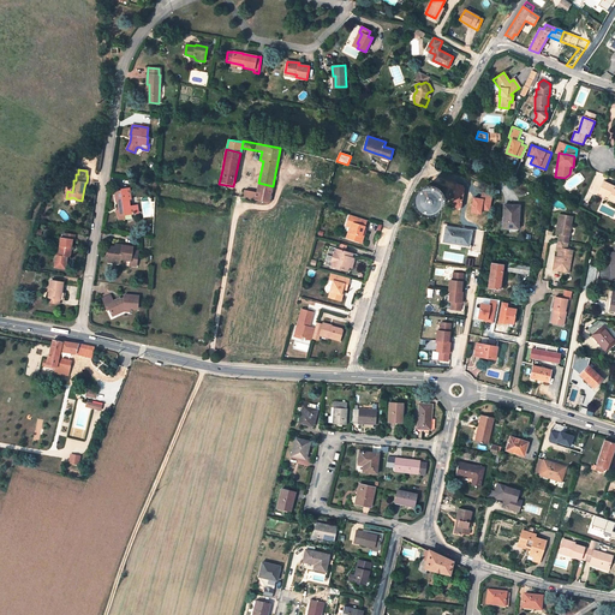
[(614,204),(614,189),(609,186),(610,185),(601,180),(595,191),(605,197),(604,199),(614,204)]
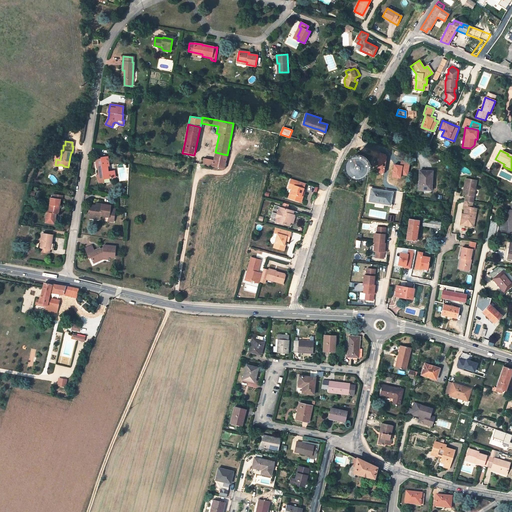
[(212,167),(224,169),(227,155),(215,152),(213,160),(212,167)]
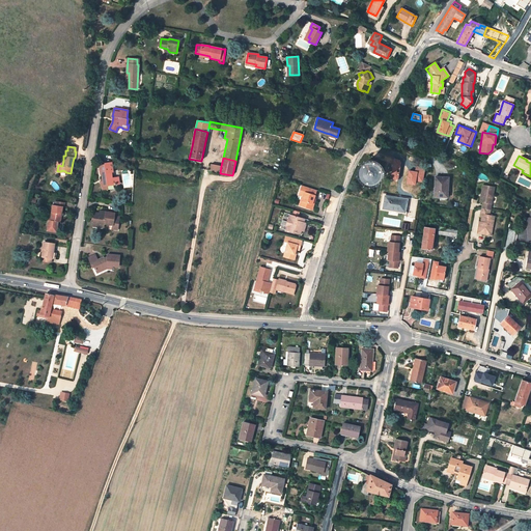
[(221,166),(211,164),(210,171),(220,173),(221,166)]
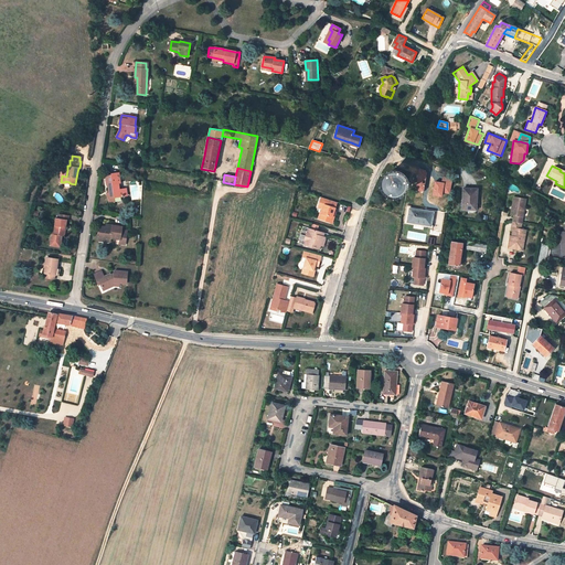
[(401,183),(391,181),(388,187),(387,191),(394,192),(395,189),(398,190),(401,183)]
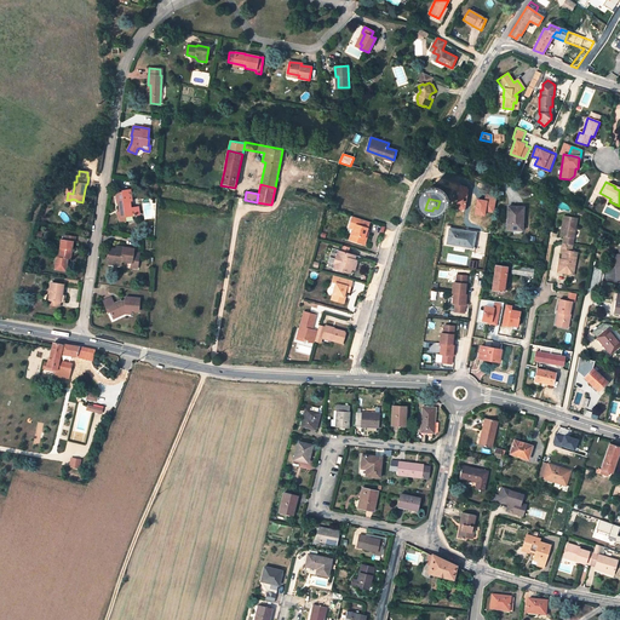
[(130,200),(124,201),(119,202),(120,208),(120,211),(119,212),(118,212),(118,218),(120,217),(121,223),(126,222),(126,220),(125,217),(131,216),(139,214),(138,207),(131,208),(130,200)]
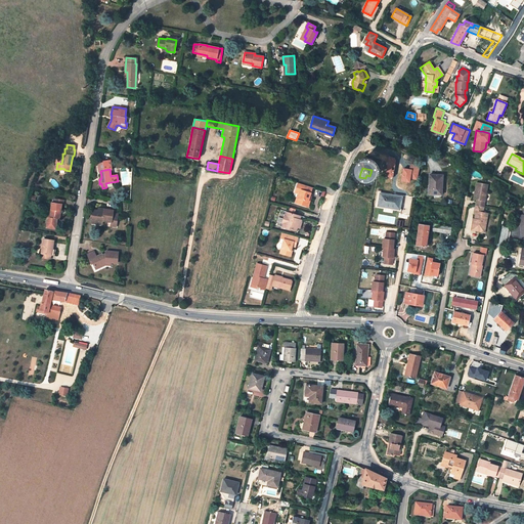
[(429,174),(428,192),(439,193),(439,186),(441,186),(442,175),(429,174)]
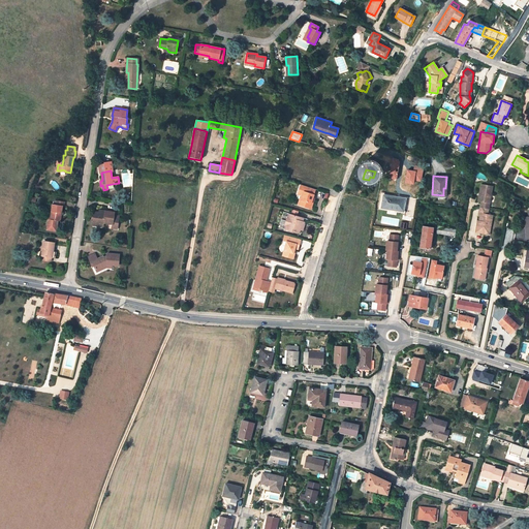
[(315,189),(301,184),(298,194),(301,195),(302,195),(300,205),(309,208),(310,203),(312,204),(314,197),(311,196),(312,194),(313,194),(315,189)]
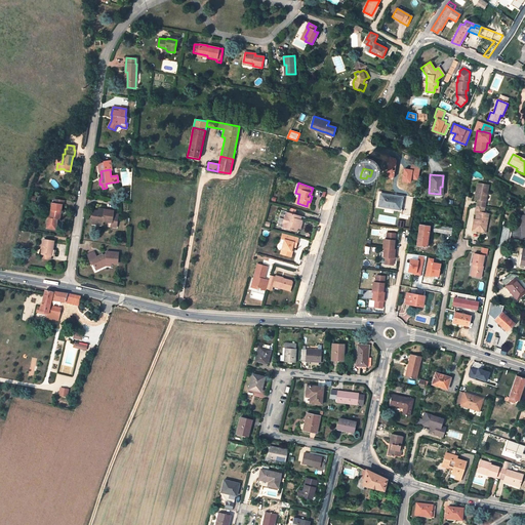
[(488,185),(477,183),(476,191),(477,191),(476,200),(477,200),(475,213),(476,214),(476,219),(475,223),(474,223),(472,231),(483,233),(484,228),(486,228),(488,213),(484,213),(488,185)]
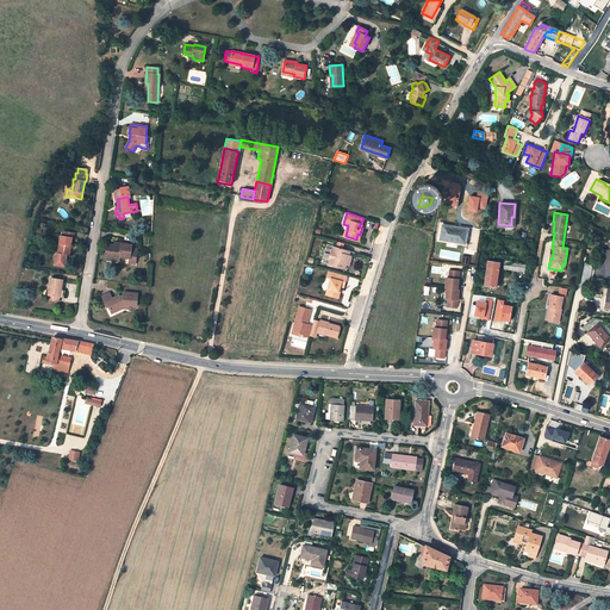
[(514,226),(514,217),(511,217),(511,225),(498,224),(498,226),(514,226)]
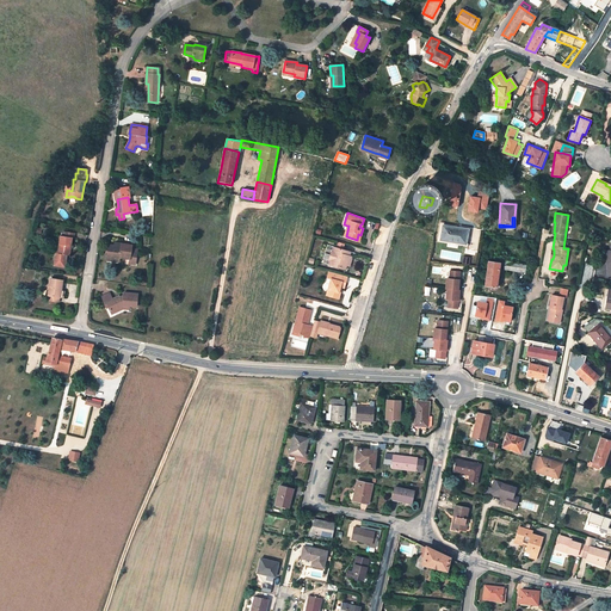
[(439,223),(437,242),(467,247),(468,244),(466,244),(468,229),(454,227),(454,226),(439,223)]
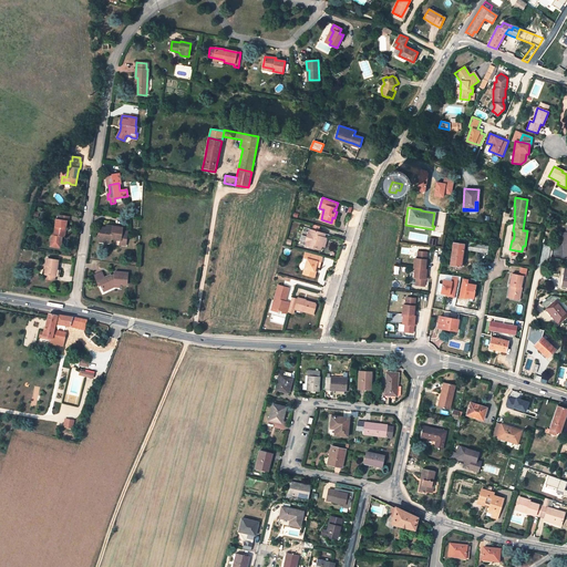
[(63,237),(64,228),(65,228),(68,220),(69,220),(70,216),(60,215),(60,218),(58,218),(55,218),(54,232),(53,236),(51,235),(51,243),(51,244),(51,245),(52,246),(55,247),(58,247),(59,246),(61,245),(61,243),(62,237),(63,237)]
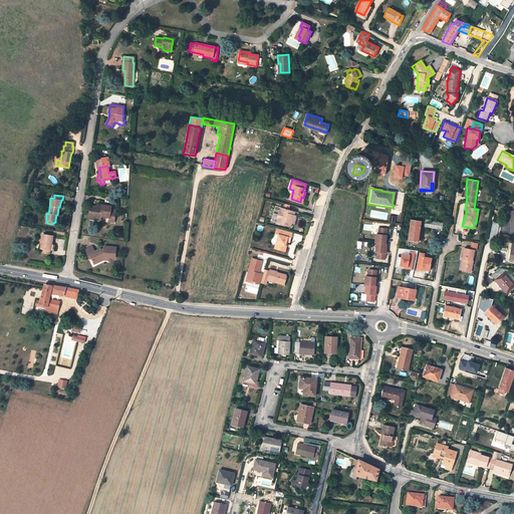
[(95,218),(100,218),(100,217),(109,218),(108,221),(114,222),(116,210),(110,209),(110,207),(99,205),(98,207),(96,207),(91,206),(89,219),(95,220),(95,218)]
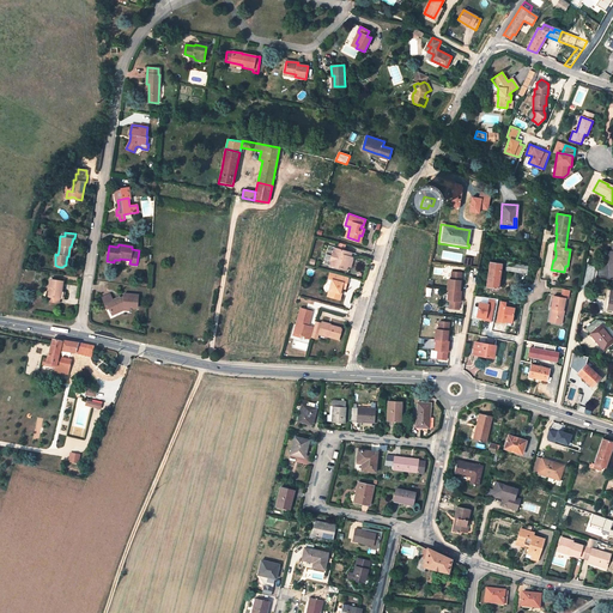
[(350,258),(351,254),(344,253),(345,252),(334,248),(333,252),(332,252),(329,261),(331,262),(329,266),(346,271),(347,267),(350,258)]
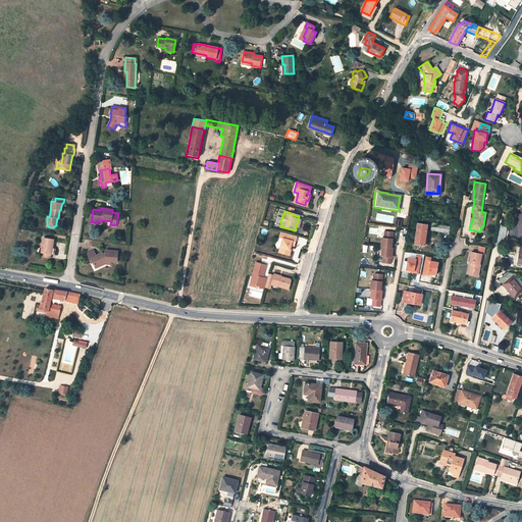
[(424,246),(426,226),(430,227),(430,230),(449,232),(449,226),(427,223),(427,225),(417,223),(413,245),(424,246)]
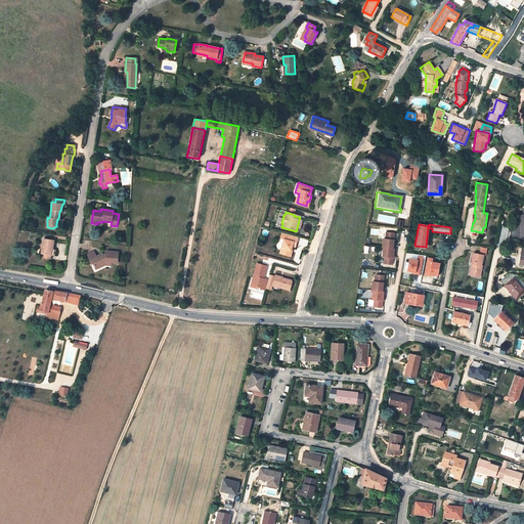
[(394,233),(386,232),(385,238),(383,238),(382,248),(383,248),(382,257),(384,257),(384,264),(391,265),(392,257),(393,252),(394,252),(395,249),(393,249),(394,245),(393,245),(393,239),(394,233)]
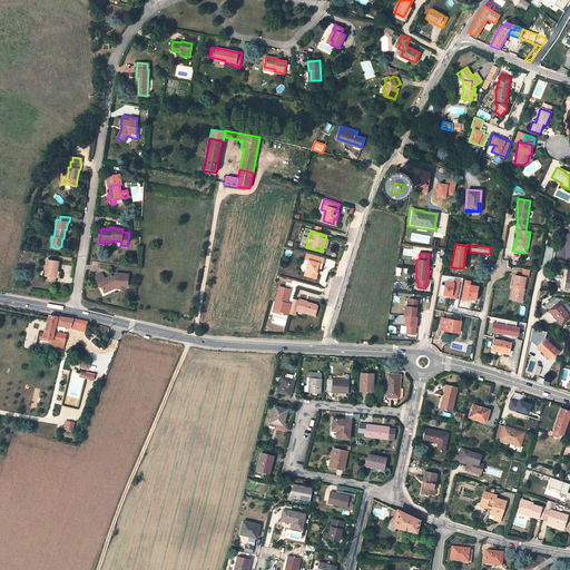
[(324,258),(306,254),(305,259),(308,261),(304,276),(313,278),(314,273),(315,273),(317,268),(318,268),(321,269),(324,258)]
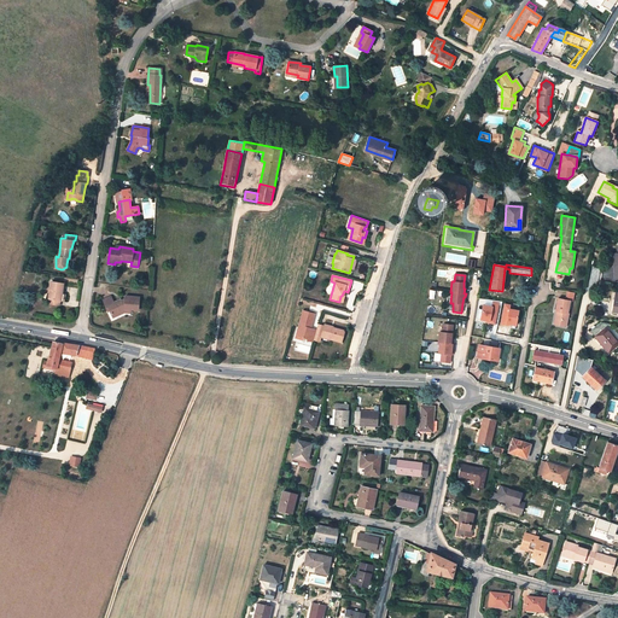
[(51,281),(48,299),(50,299),(50,304),(59,305),(60,302),(60,301),(62,293),(64,283),(60,283),(53,281),(51,281)]
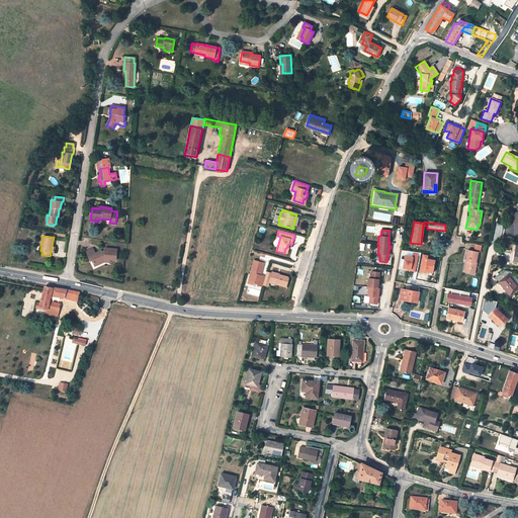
[(116,249),(105,248),(105,251),(101,252),(96,255),(95,254),(93,249),(86,252),(89,258),(90,258),(92,261),(95,266),(104,262),(104,259),(109,259),(115,260),(116,249)]
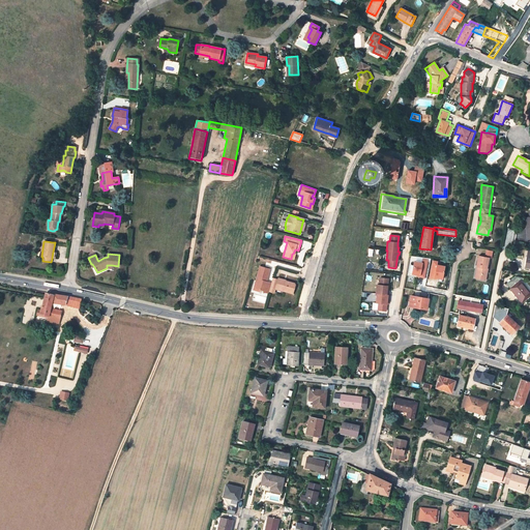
[(489,258),(478,257),(476,267),(478,268),(476,278),(486,281),(488,269),(487,269),(489,258)]
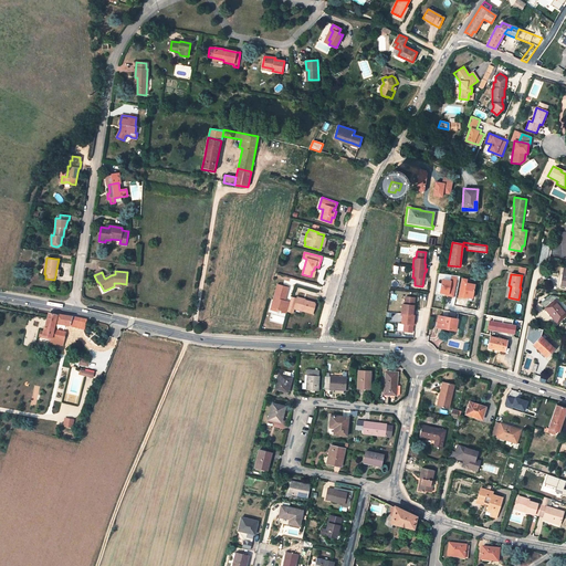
[(451,275),(450,280),(442,279),(439,294),(453,297),(457,282),(458,278),(451,275)]
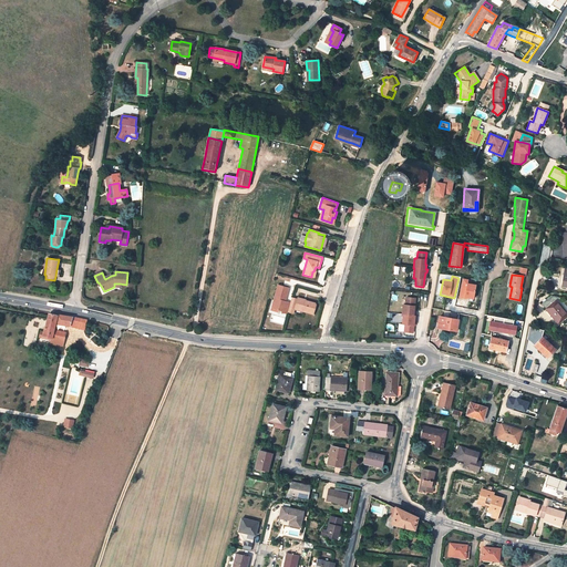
[(468,279),(463,278),(459,298),(473,301),(476,285),(468,282),(468,279)]
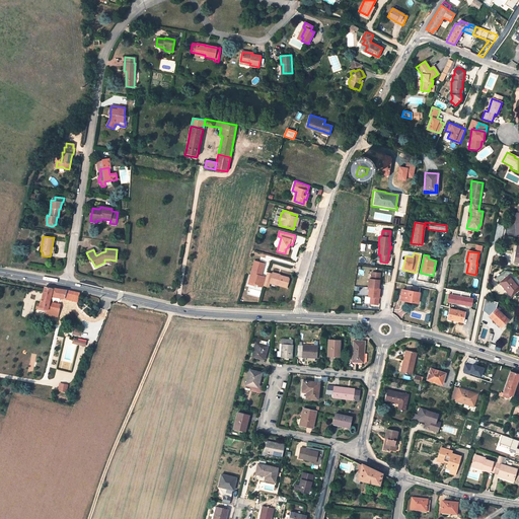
[(264,286),(266,278),(261,277),(264,265),(254,262),(250,276),(251,277),(249,283),(254,285),(257,286),(257,287),(263,288),(264,286)]
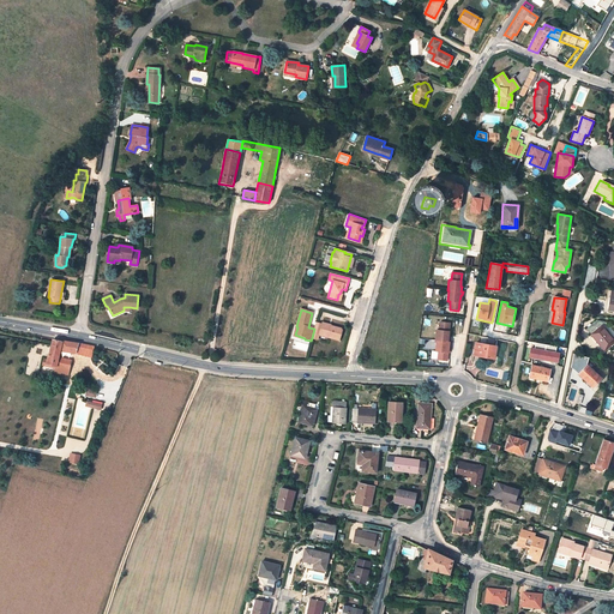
[(613,348),(613,339),(602,325),(606,321),(597,320),(587,330),(606,355),(613,348)]
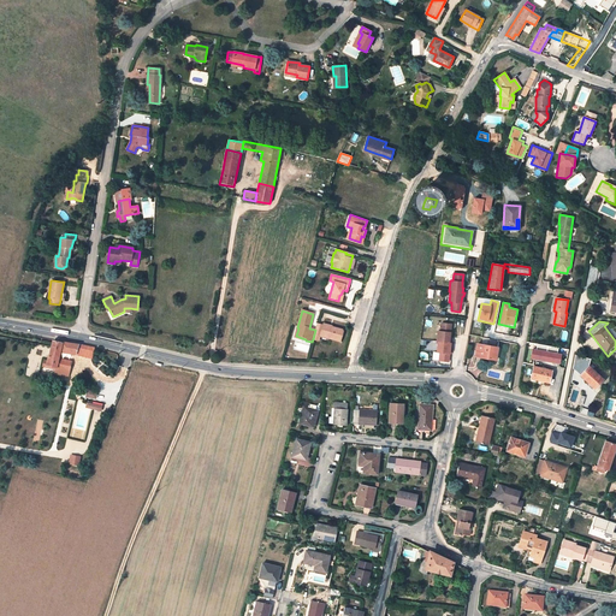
[(315,330),(313,339),(319,341),(320,335),(329,337),(329,338),(341,342),(343,331),(342,330),(332,327),(332,326),(323,324),(323,326),(317,324),(315,330)]
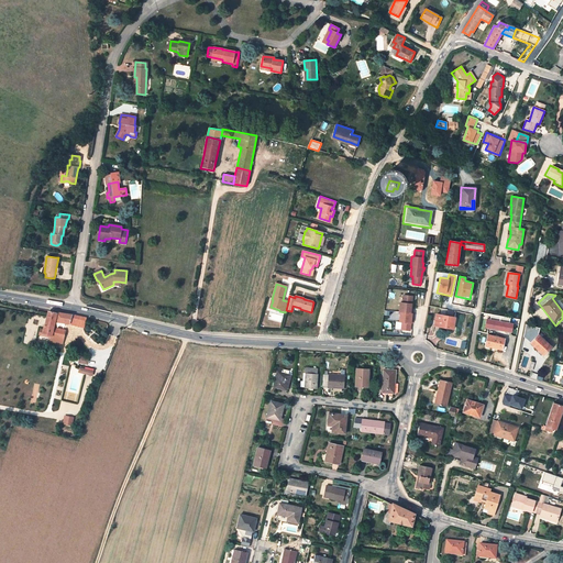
[(412,297),(404,296),(403,304),(399,302),(398,312),(400,312),(398,322),(401,322),(400,330),(409,331),(410,323),(410,319),(412,319),(412,315),(411,315),(411,309),(410,309),(411,305),(412,297)]
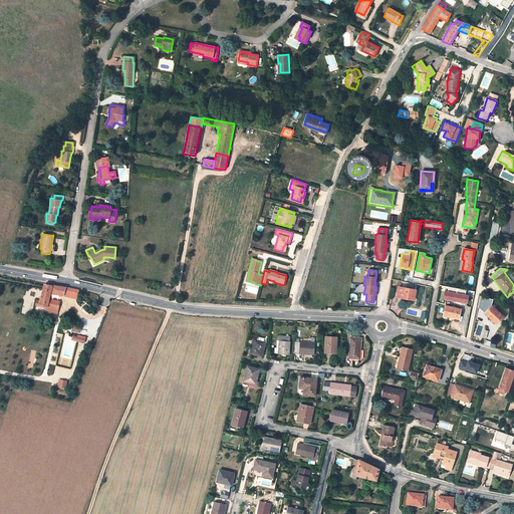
[(47,286),(39,285),(36,299),(35,298),(34,306),(42,308),(44,300),(46,293),(47,286)]
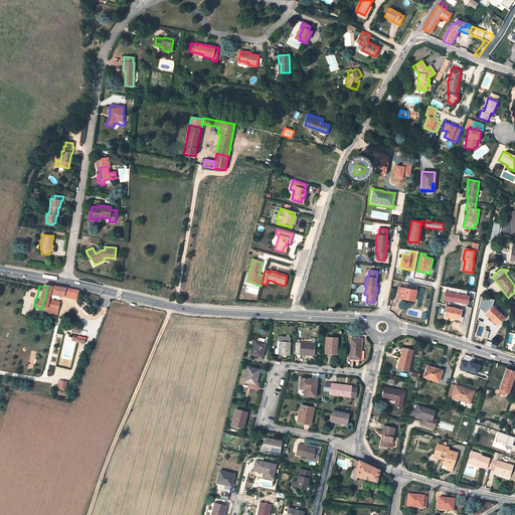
[(414,301),(416,291),(399,287),(397,298),(414,301)]
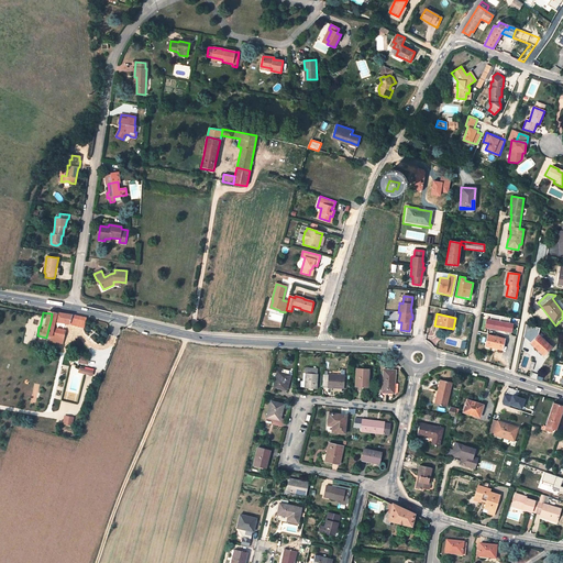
[(80,320),(57,315),(56,322),(63,324),(78,328),(80,320)]
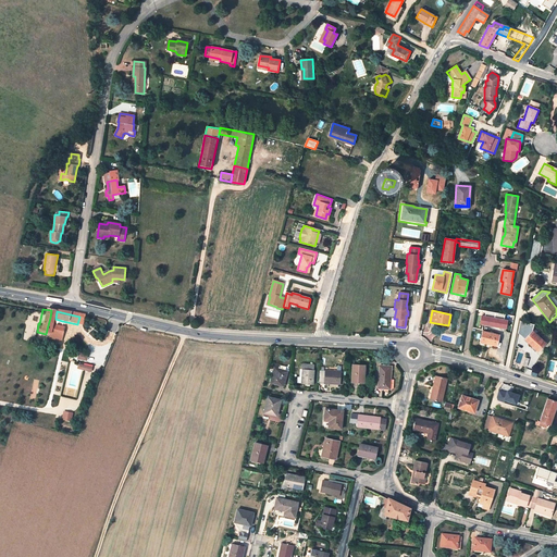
[(482,314),(481,323),(494,326),(496,318),(482,314)]
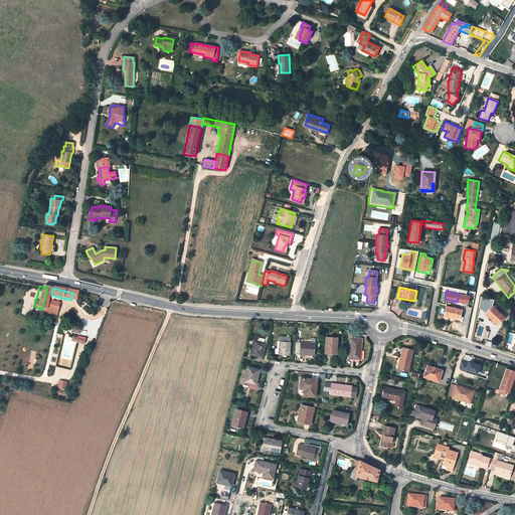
[(55,303),(44,301),(42,309),(53,311),(55,303)]
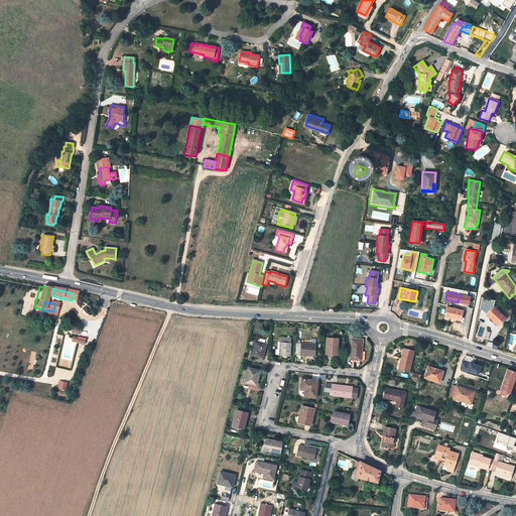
[(481,311),(486,314),(492,308),(483,301),(481,311)]
